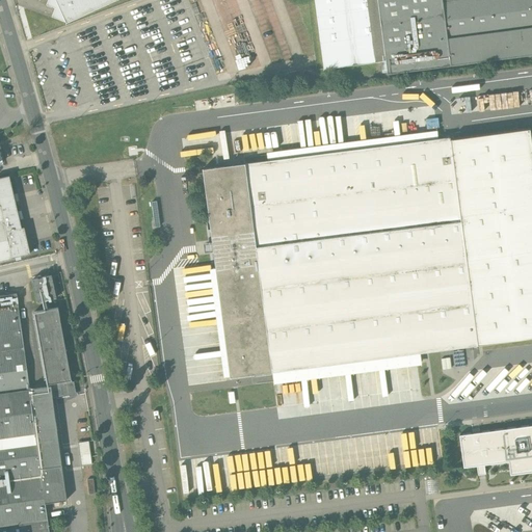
[(48,0),(47,5),(55,8),(52,17),(67,23),(116,0),(48,0)]
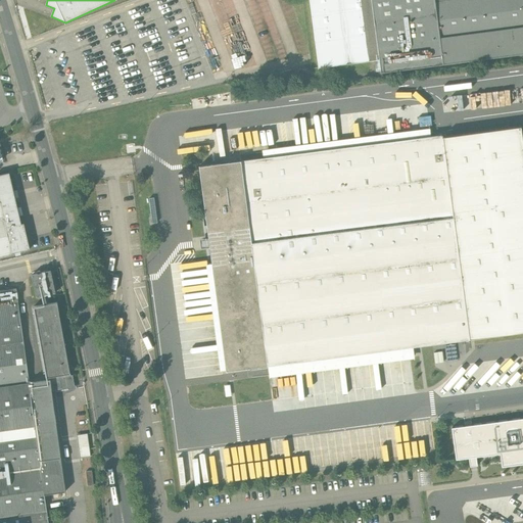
[(310,0),(319,68),(379,60),(371,0),(310,0)]
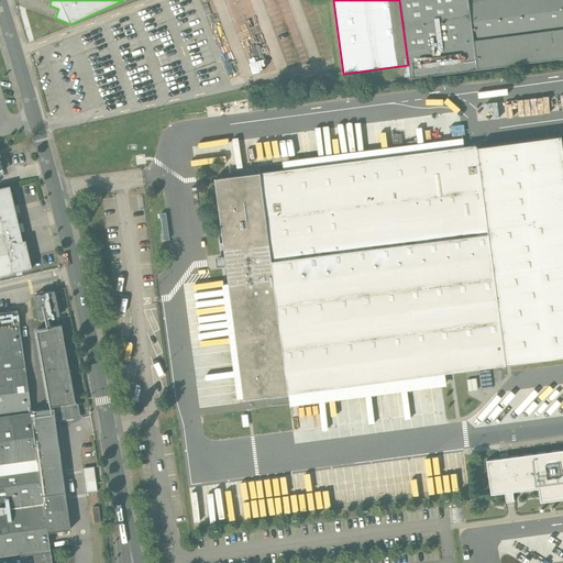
[(467,0),(399,0),(408,65),(410,78),(477,69),(467,0)]
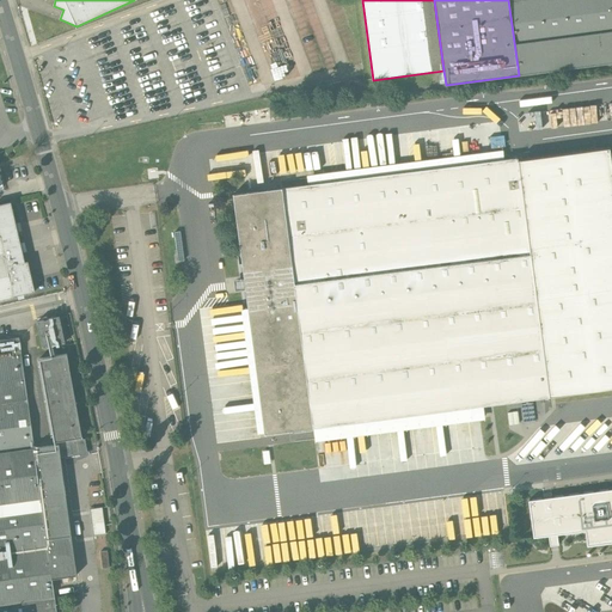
[(611,0),(508,0),(519,75),(611,62),(611,0)]
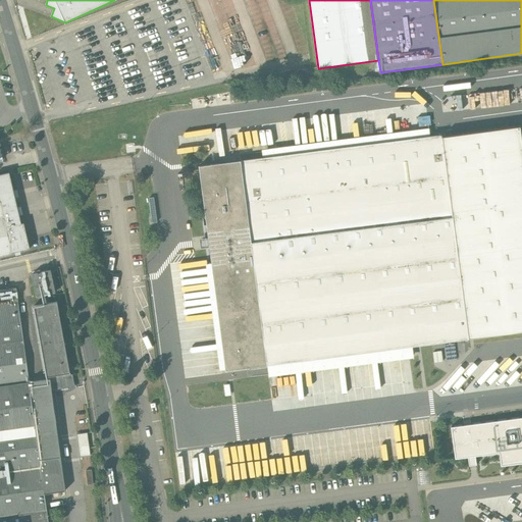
[(200,166),(226,370),(521,331),(521,148),(519,127),(440,138),(440,135),(200,166)]
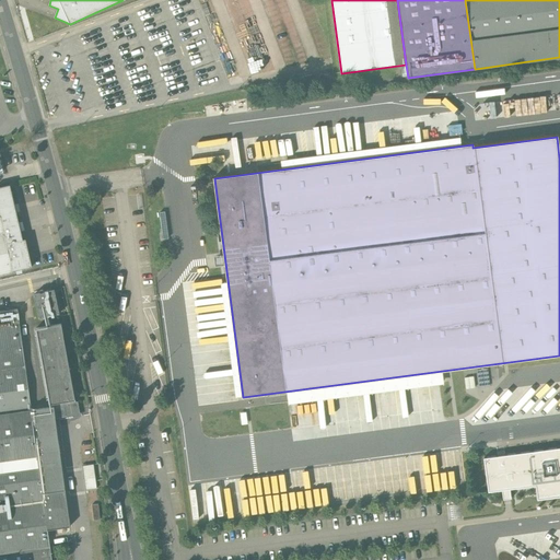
[(8,186),(0,187),(0,221),(6,245),(22,241),(8,186)]
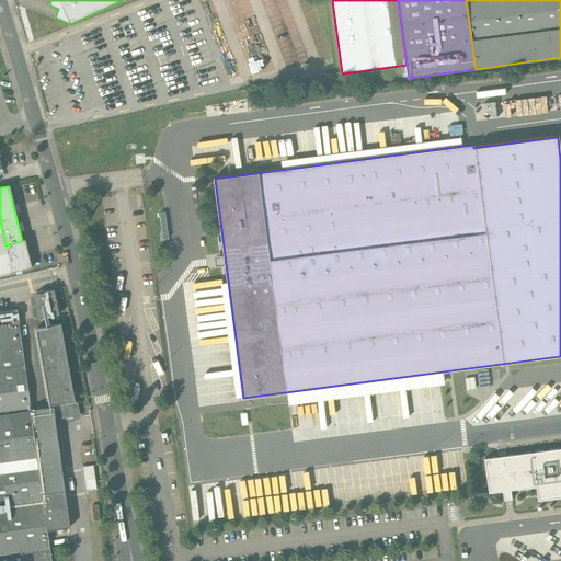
[(0,221),(0,274),(12,272),(6,245),(0,221)]
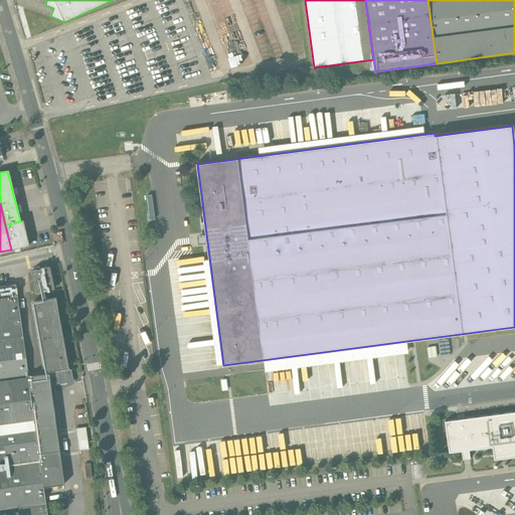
[(20,221),(5,225),(11,249),(28,245),(22,220),(20,221)]
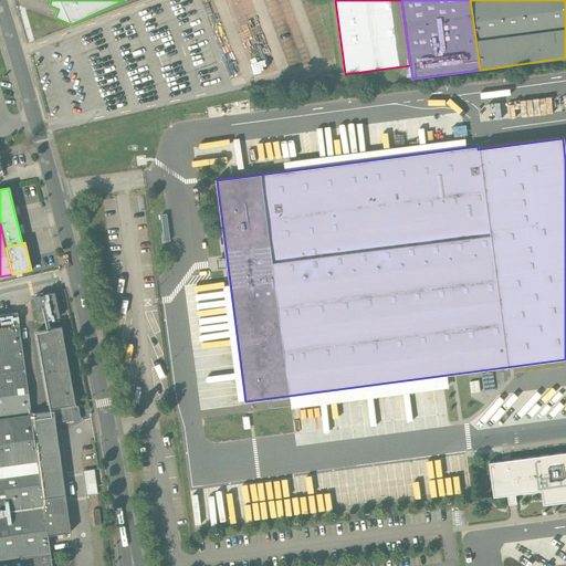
[(55,294),(34,300),(40,323),(61,317),(55,294)]
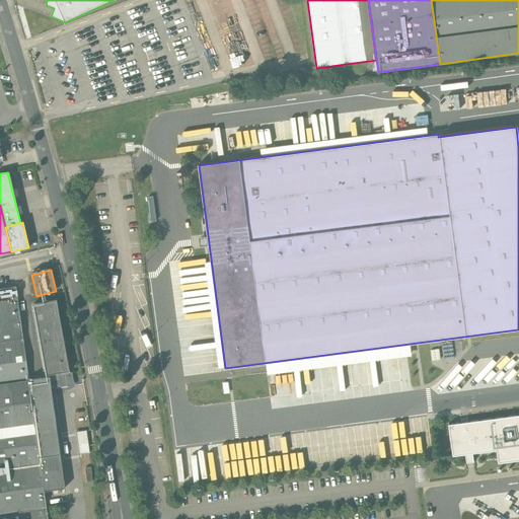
[(0,518),(48,518),(44,491),(65,488),(50,378),(29,381),(16,288),(0,290),(0,518)]
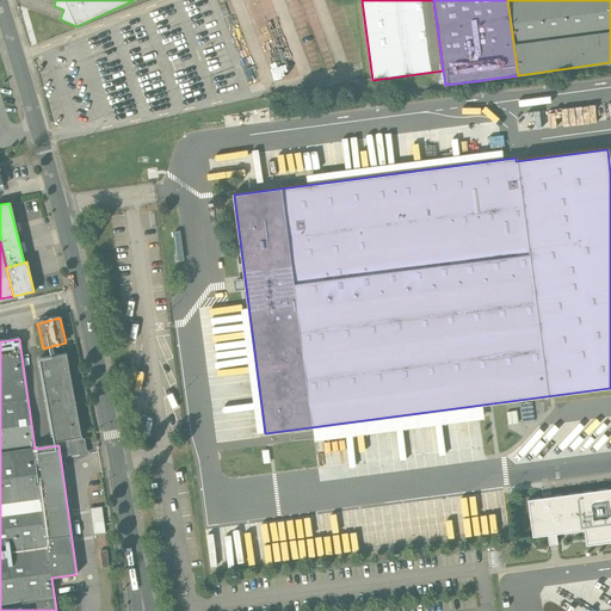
[(67,353),(38,359),(54,442),(69,439),(72,451),(75,452),(85,451),(87,449),(86,442),(81,438),(67,353)]
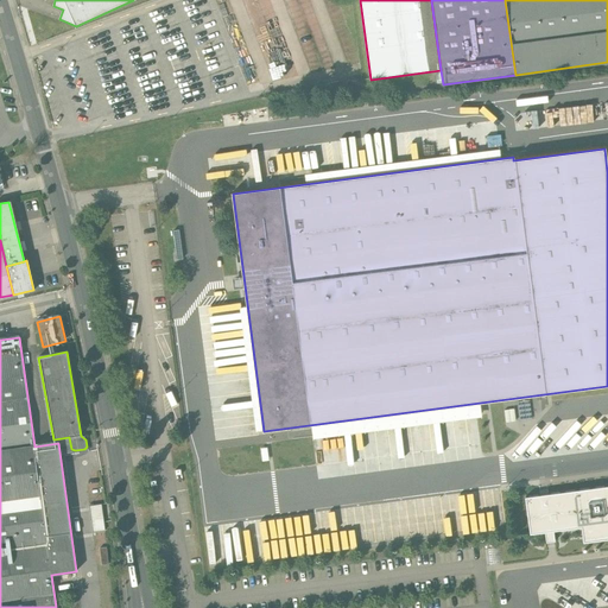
[(607,486),(525,498),(530,534),(545,533),(546,543),(551,542),(555,542),(553,532),(582,527),(583,543),(607,539),(607,486)]
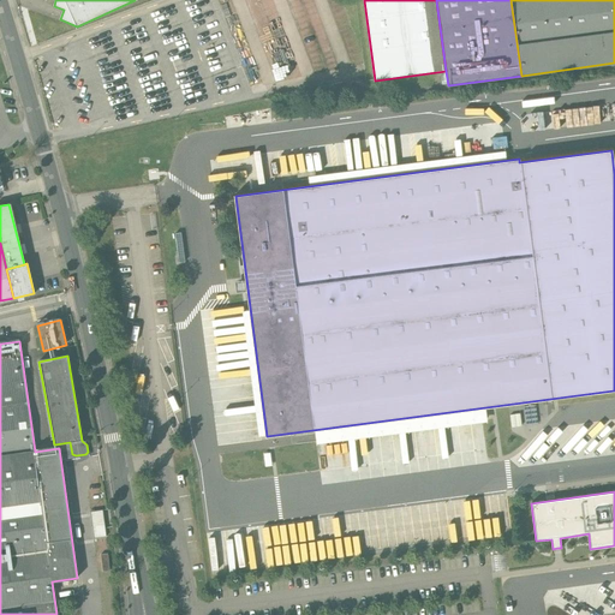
[(285,547),(287,563),(437,545),(435,526),(425,527),(423,508),(285,524),(286,533),(278,535),(279,547),(285,547)]
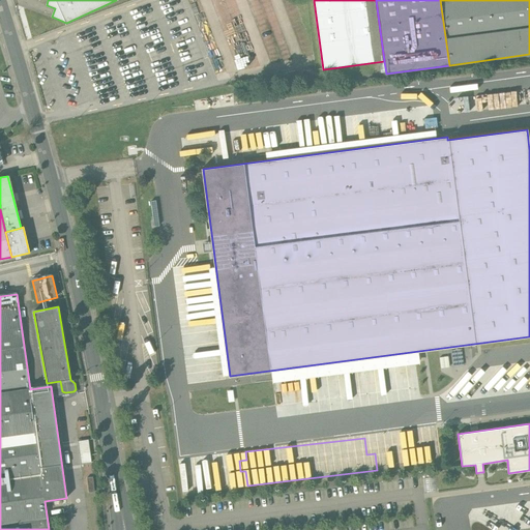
[(90,451),(82,452),(83,464),(92,463),(90,451)]
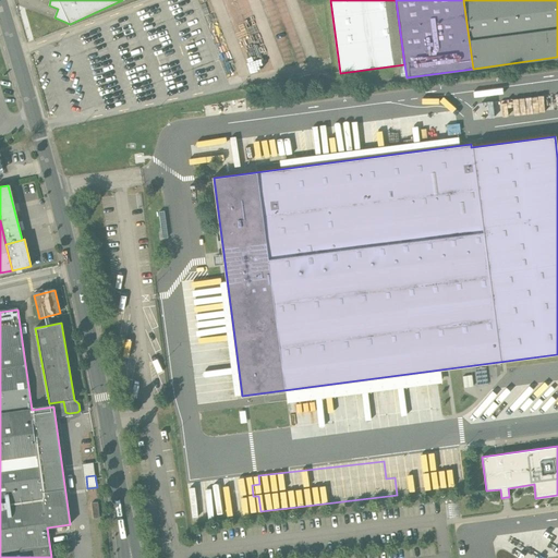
[(98,502),(91,504),(93,519),(100,518),(98,502)]
